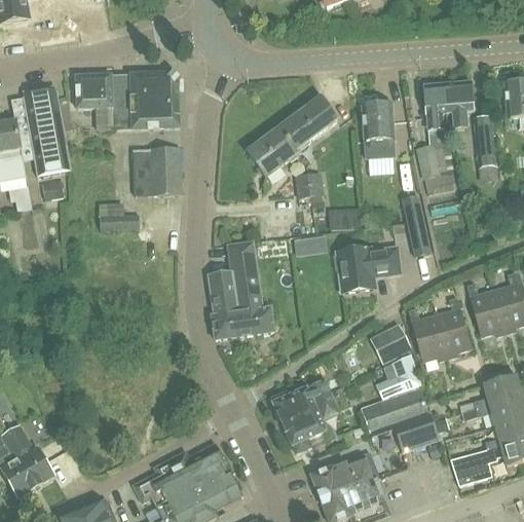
[(0,21),(27,15),(24,0),(0,0),(0,21)]
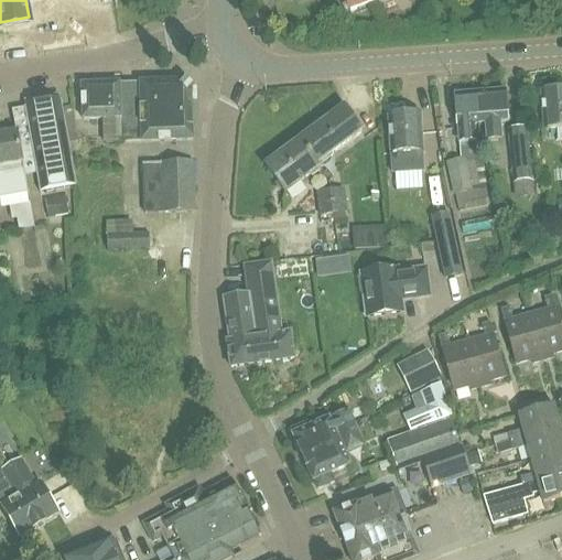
[(345,0),(348,9),(370,0),(345,0)]
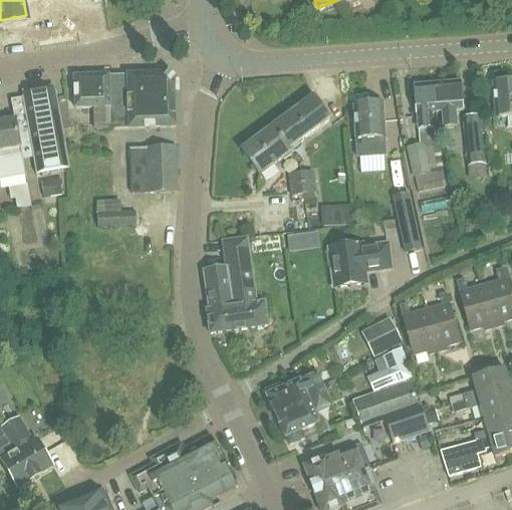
[(166,69),(105,72),(108,126),(108,129),(174,125),(172,75),(166,69)]
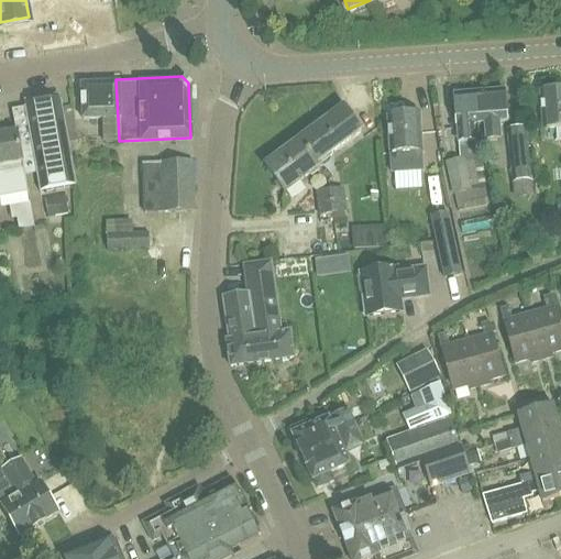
[(101,139),(119,139),(116,79),(79,80),(81,117),(100,116),(101,139)]
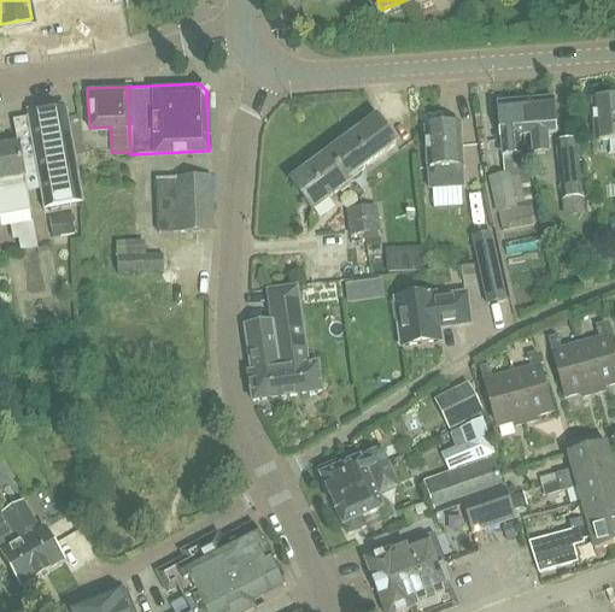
[(554,131),(551,93),(522,95),(526,131),(528,131),(529,151),(548,149),(546,131),(554,131)]
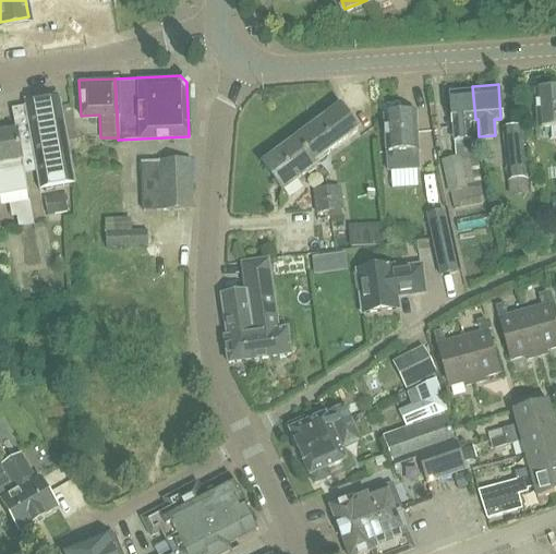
[(475,119),(472,86),(447,88),(450,140),(470,137),(468,120),(475,119)]
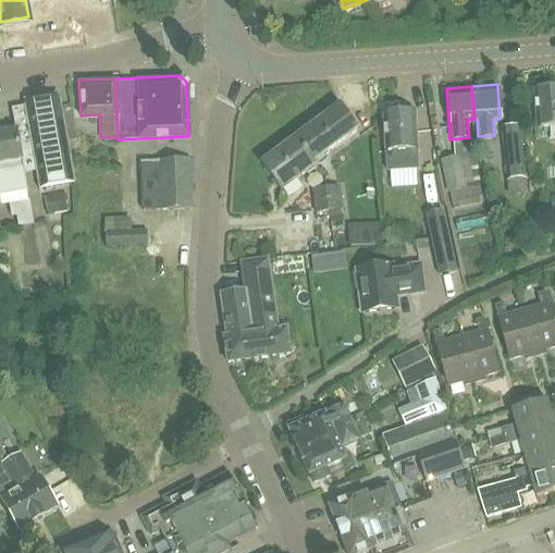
[(554,86),(533,88),(537,125),(554,123),(554,133),(554,86)]
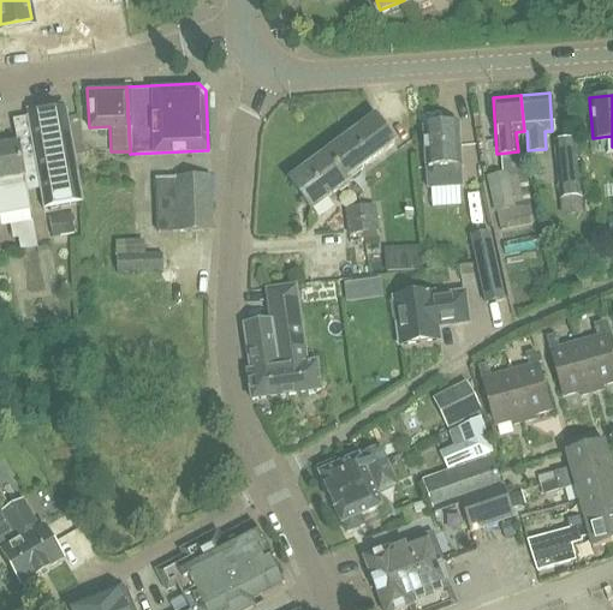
[(81,198),(78,184),(65,105),(12,113),(16,138),(0,141),(0,211),(30,207),(24,171),(36,169),(42,204),(81,198)]
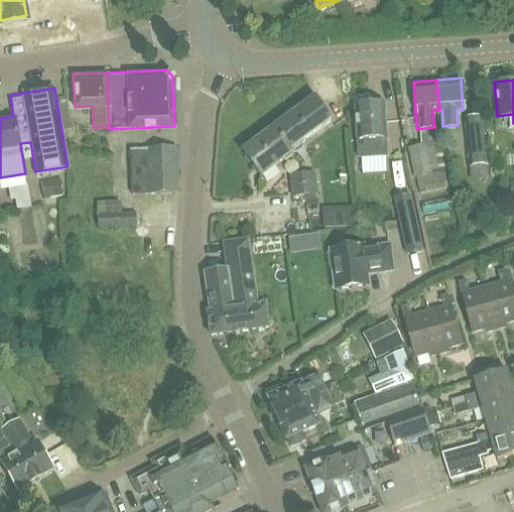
[(313,96),(273,127),(290,150),(291,150),(288,147),(329,117),(313,96)]
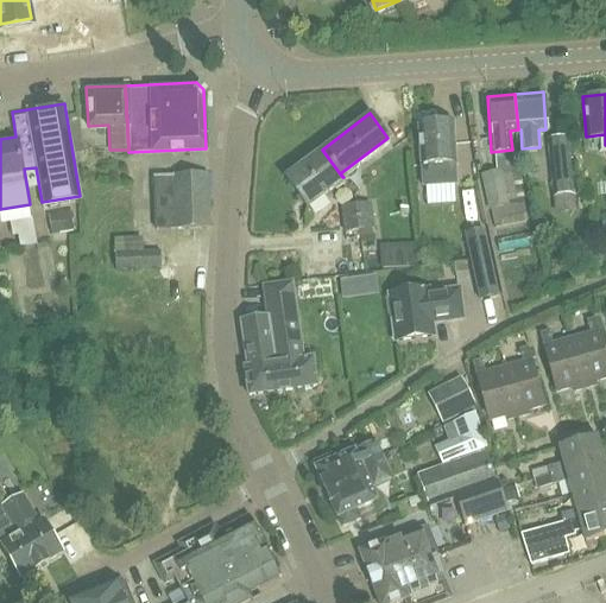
[(458,173),(453,119),(418,121),(423,176),(458,173)]
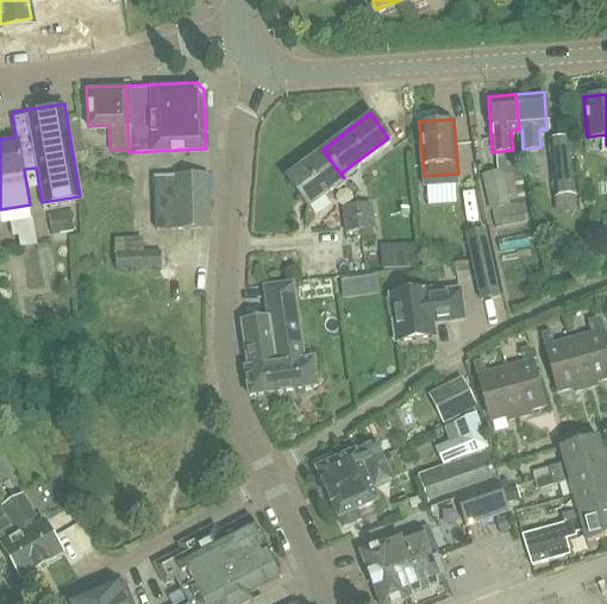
[(568,133),(546,136),(552,193),(573,190),(568,133)]
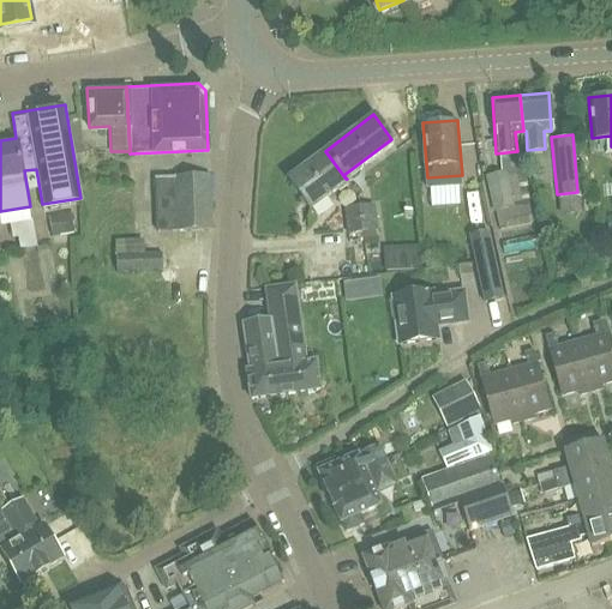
[(309,207),(346,179),(325,151),(288,179),(309,207)]
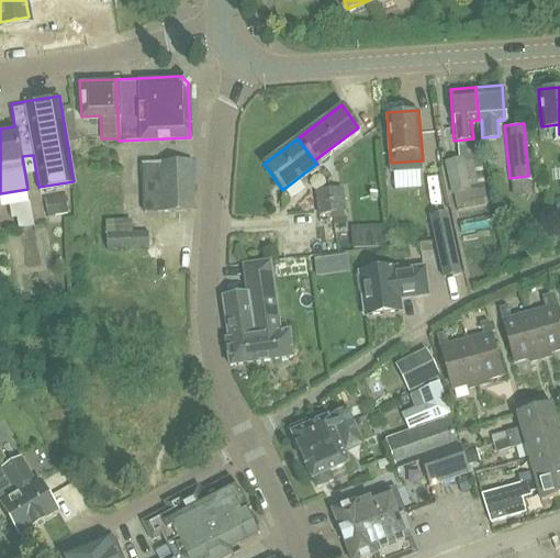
[(478,151),(477,142),(467,144),(468,152),(461,153),(462,154),(444,157),(450,190),(451,190),(456,207),(486,200),(482,182),(484,182),(478,151)]
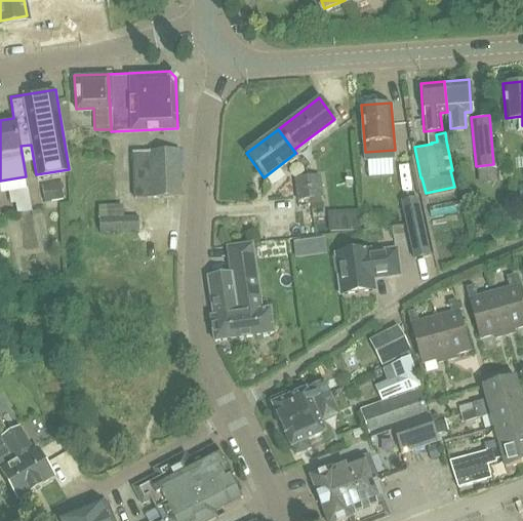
[(133,196),(180,195),(178,148),(131,150),(133,196)]
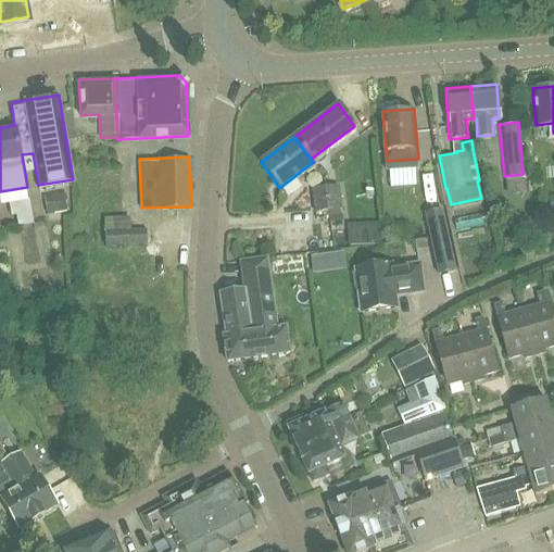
[(338,182),(324,183),(327,207),(341,204),(338,182)]
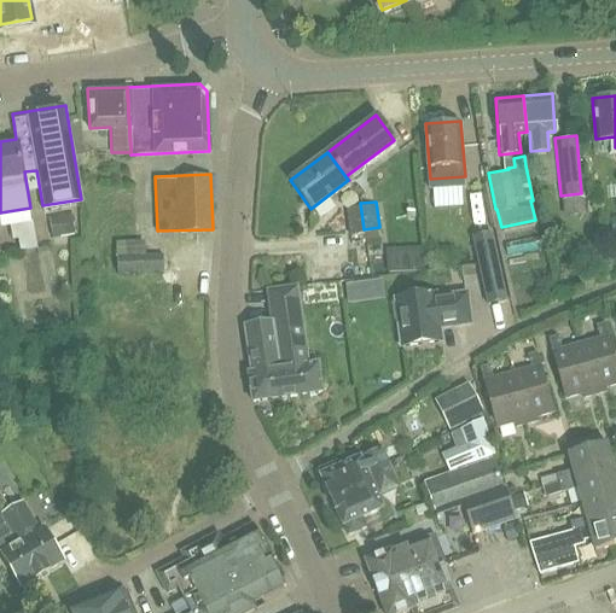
[(364,229),(360,203),(344,205),(348,232),(362,231),(364,229)]
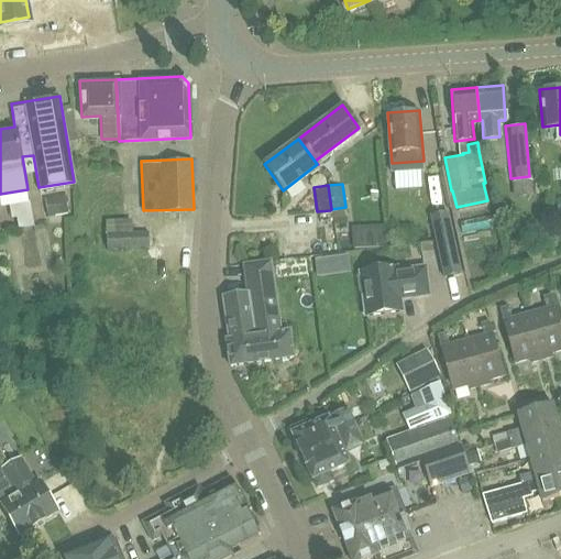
[(64,193),(43,196),(45,214),(67,210),(64,193)]
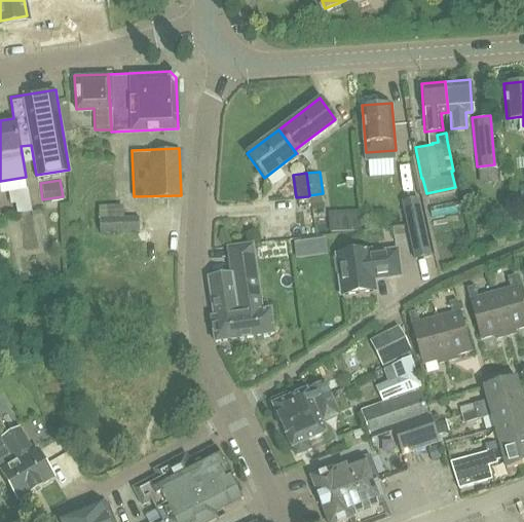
[(33,188),(17,190),(21,215),(36,213),(33,188)]
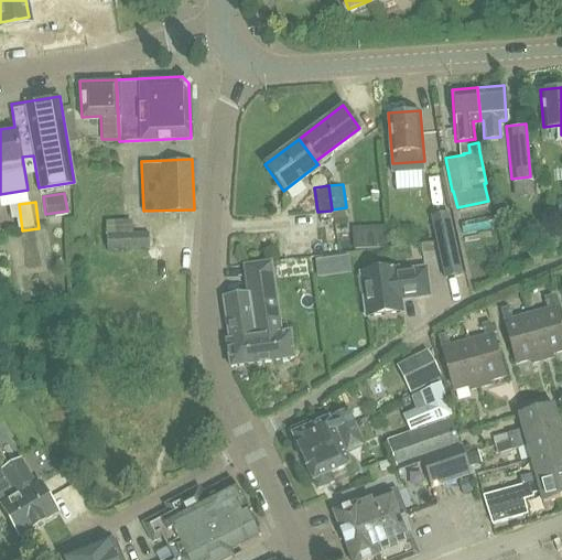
[(451,210),(433,213),(446,275),(464,270),(451,210)]
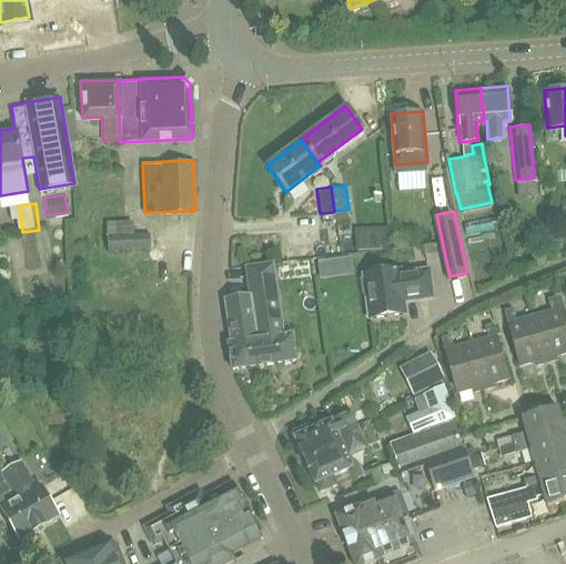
[(107,249),(150,247),(149,231),(132,231),(132,219),(105,220),(105,233),(107,233),(107,249)]
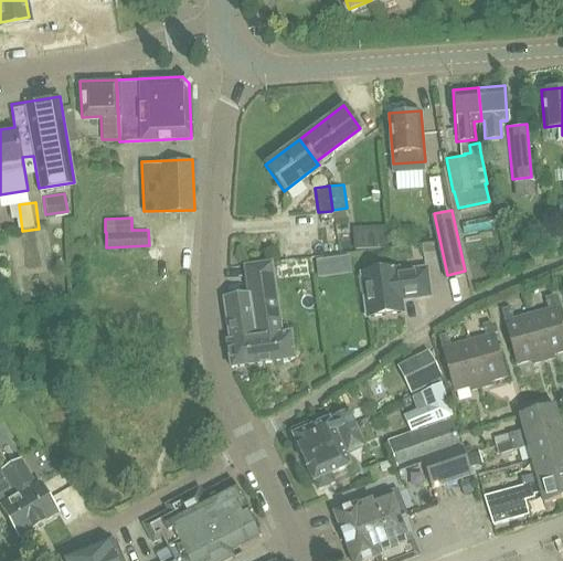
[(469,230),(500,229),(499,220),(469,221),(469,230)]
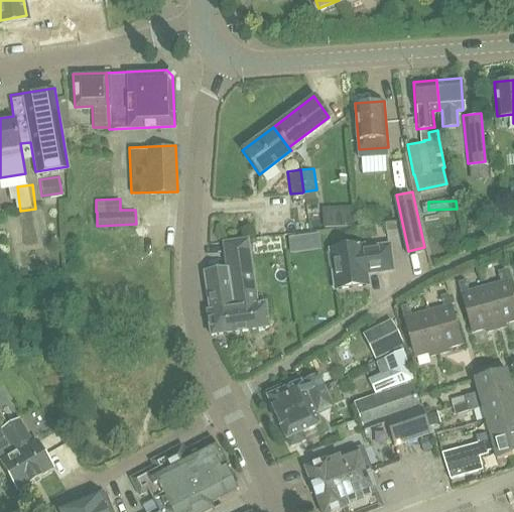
[(320,205),(320,225),(352,224),(351,203),(320,205)]
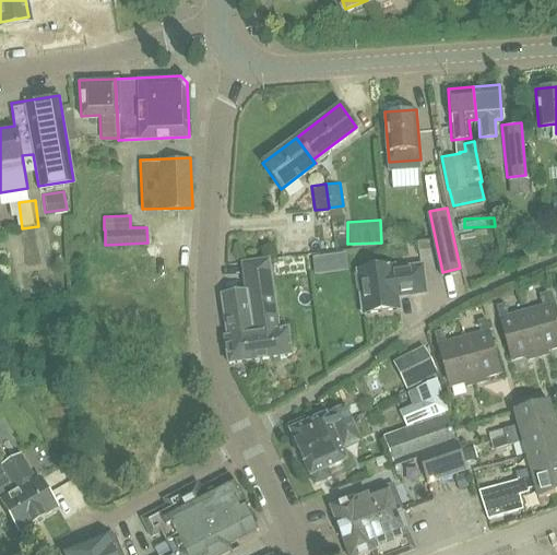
[(500,250),(504,264),(518,261),(513,247),(500,250)]
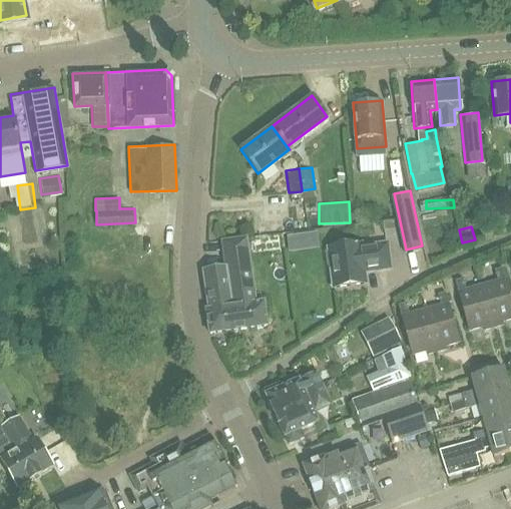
[(285,233),(287,249),(303,247),(300,231),(285,233)]
